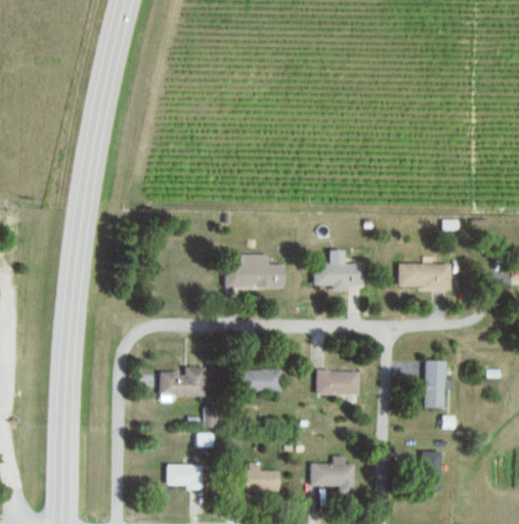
[(285,286),(285,263),(268,264),(268,254),(224,254),(224,287),(285,286)]
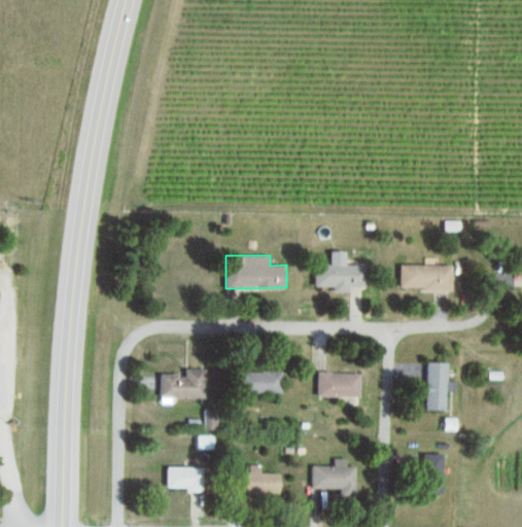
[(315,287),(334,287),(334,292),(350,292),(350,287),(367,287),(367,265),(315,265),(315,287)]
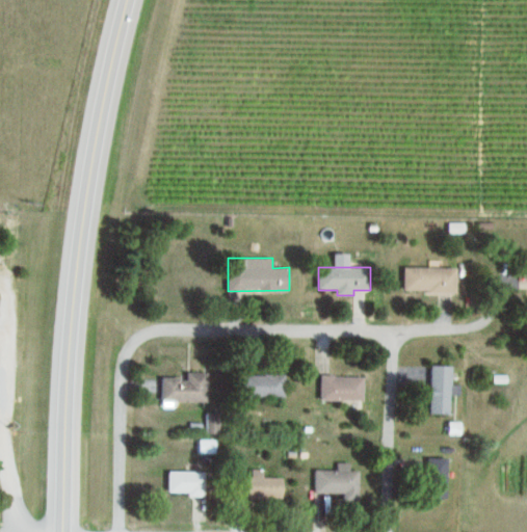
[(457,268),(404,267),(404,291),(457,292),(457,268)]
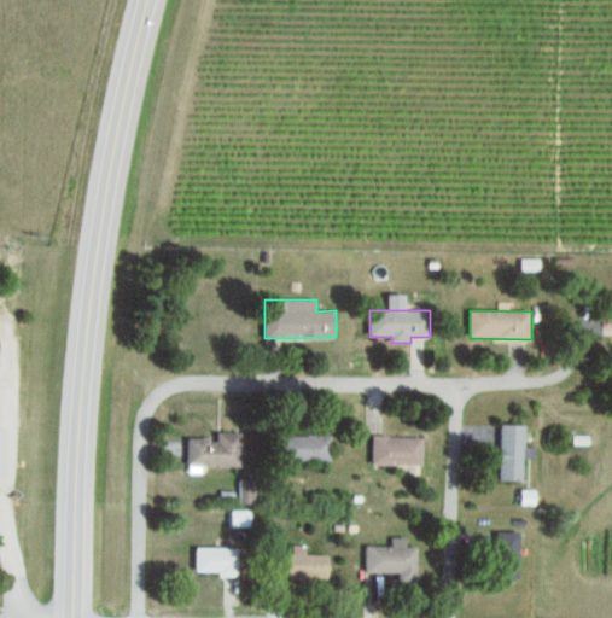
[(524,482),(524,459),(536,459),(536,448),(526,447),(526,425),(502,425),(500,481),(524,482)]
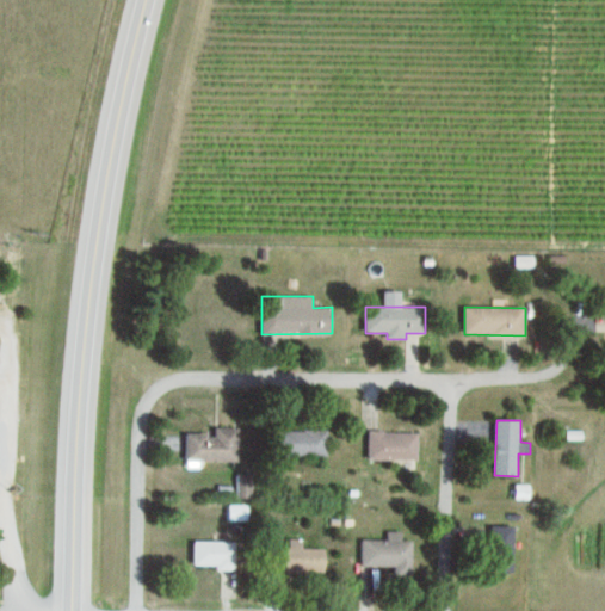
[(186,461),(239,461),(239,429),(215,429),(215,434),(186,434),(186,461)]
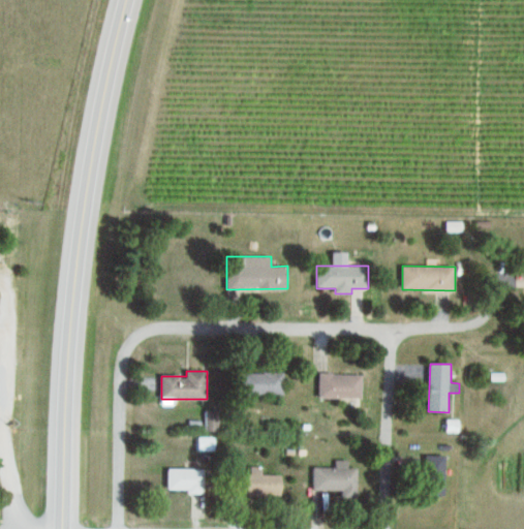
[(284,395),(284,373),(240,372),(240,395),(284,395)]
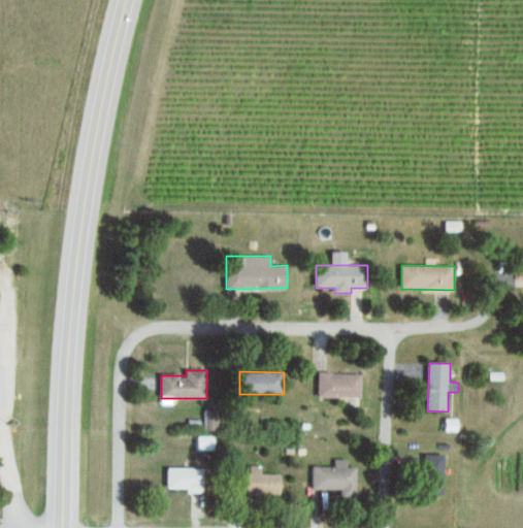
[(319,397),(361,398),(362,373),(319,373),(319,397)]
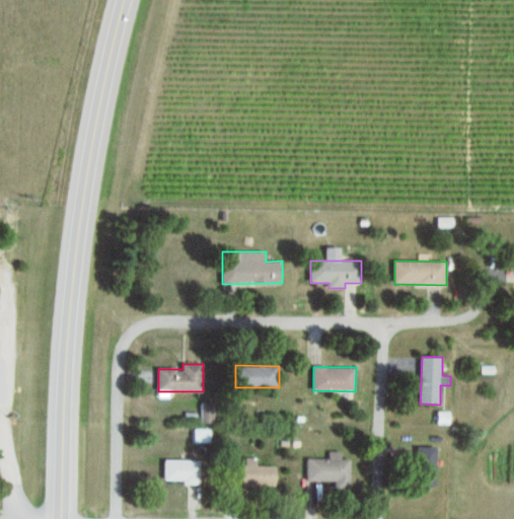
[(215,423),(215,402),(203,403),(203,424),(215,423)]
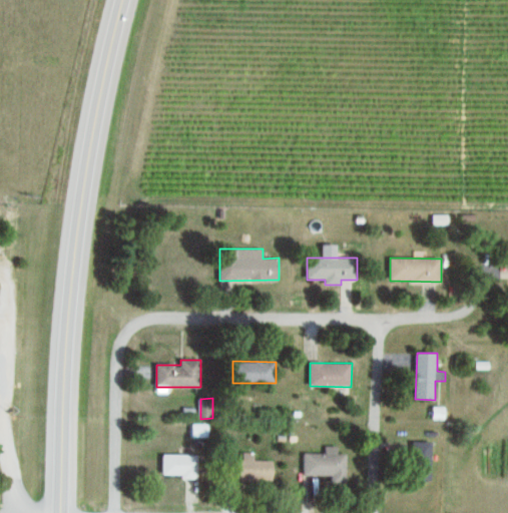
[(192,438),(208,438),(208,424),(192,424),(192,438)]
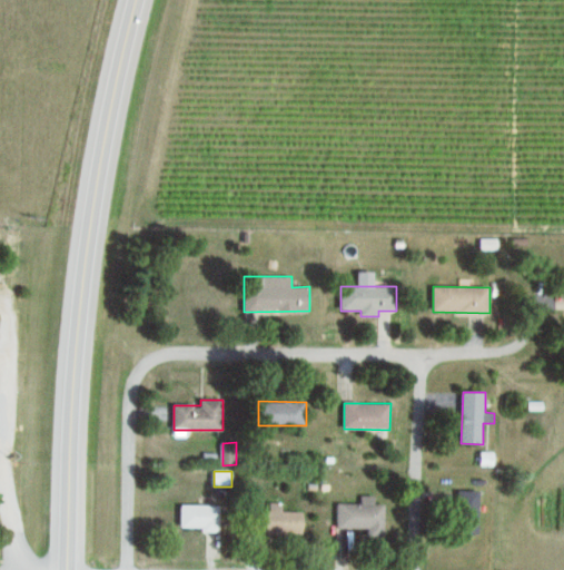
[(481,491),(459,491),(458,533),(481,534),(481,491)]
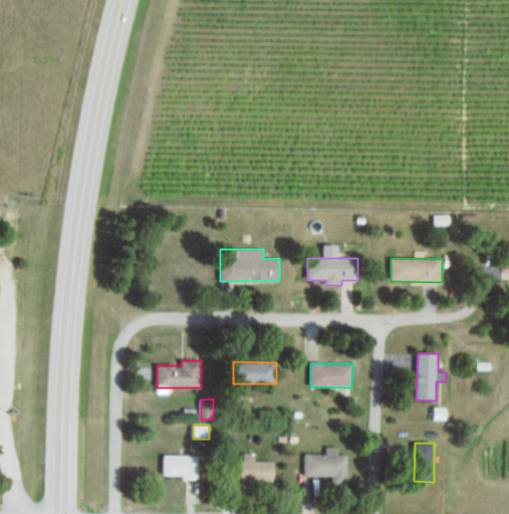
[(305,454),(305,476),(333,477),(333,484),(347,485),(348,456),(339,456),(339,448),(327,447),(326,455),(305,454)]
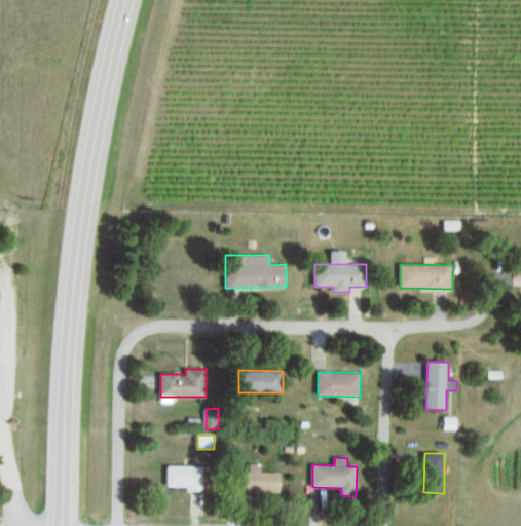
[(280,494),(281,473),(261,472),(262,464),(251,463),(250,472),(232,472),(232,492),(280,494)]
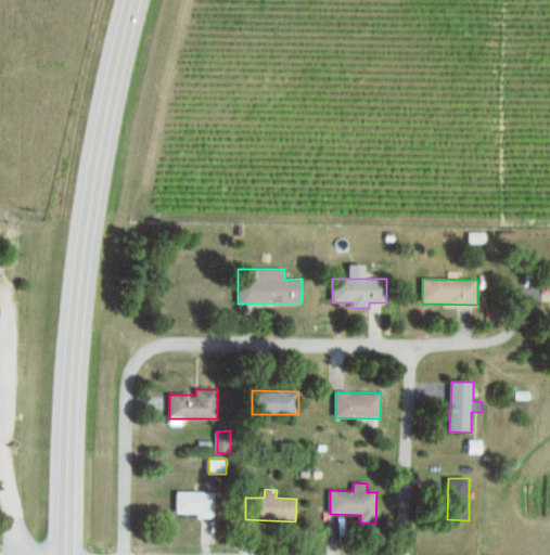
[(176,514),(197,514),(197,518),(215,518),(216,492),(177,492),(176,514)]
